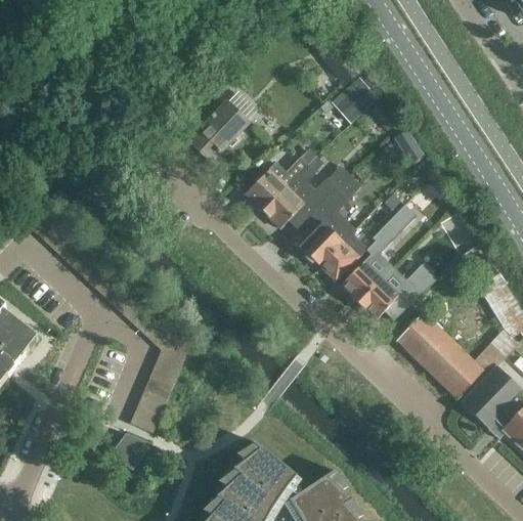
[(512,0),(522,15),(522,0),(512,0)]
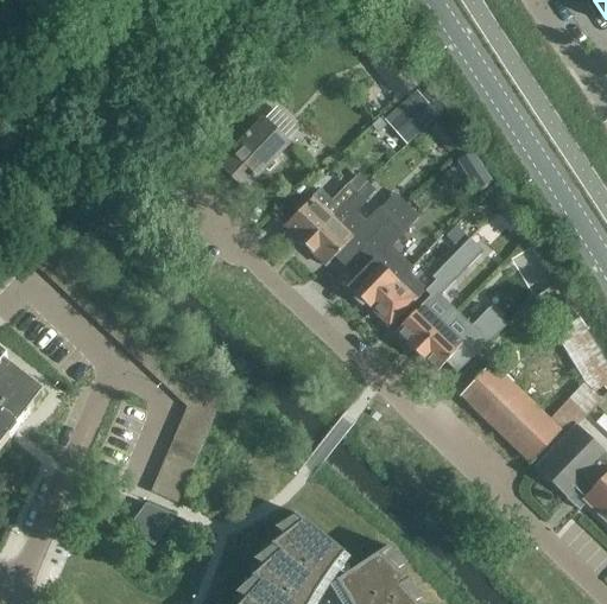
[(419,78),(396,49),(386,56),(411,86),(419,78)]
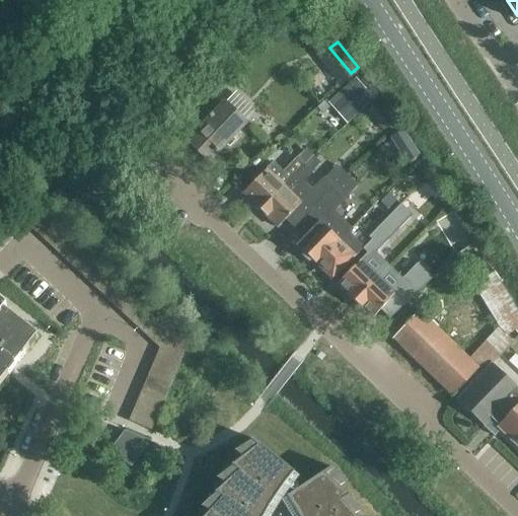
[(347,121),(375,95),(359,71),(351,76),(352,77),(327,99),(347,121)]
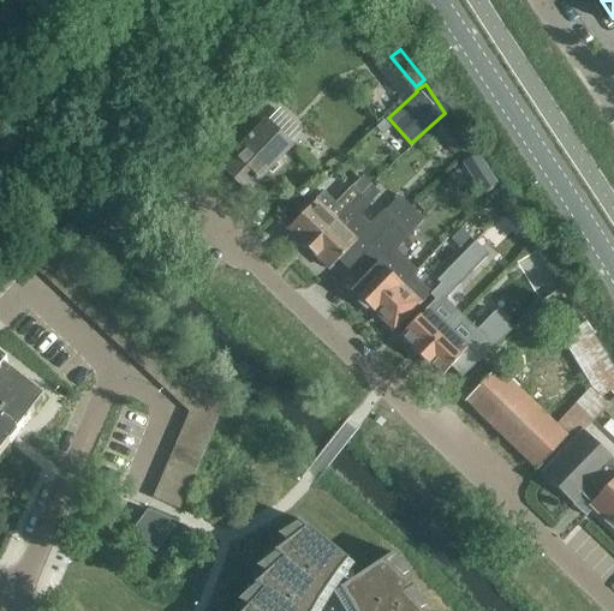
[(246,187),(290,143),(275,129),(266,119),(222,165),(246,187)]
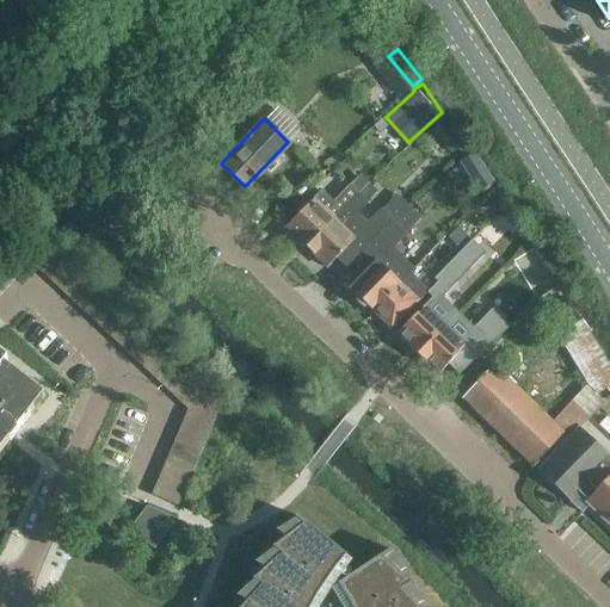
[(491,184),(479,168),(468,178),(481,194),(491,184)]
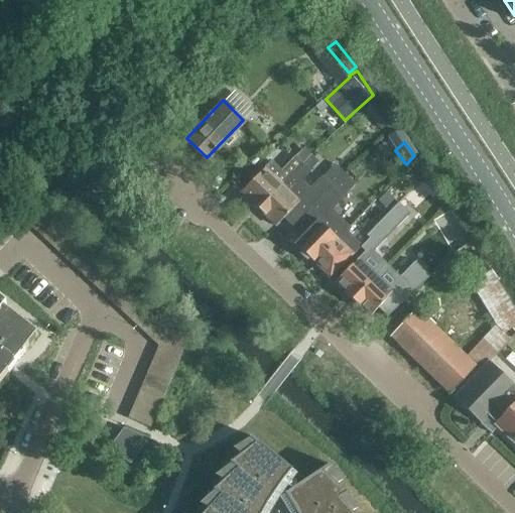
[(258,207),(302,161),(294,154),(273,175),(264,166),(241,190),(258,207)]
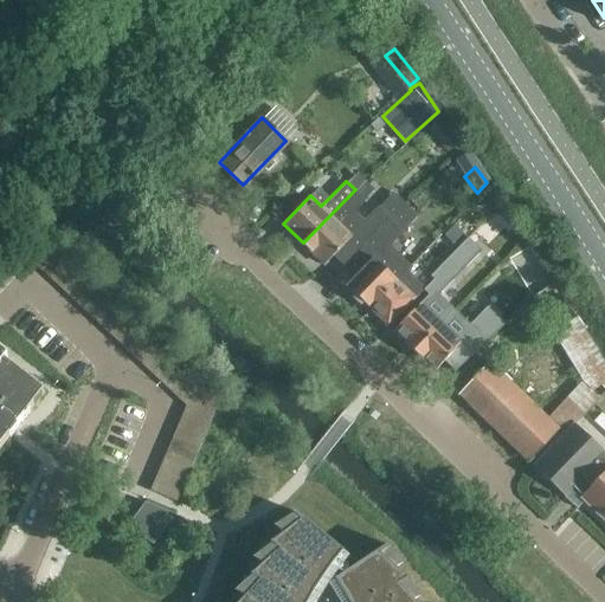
[(351,234),(340,224),(364,198),(355,189),(303,243),(323,263),(351,234)]
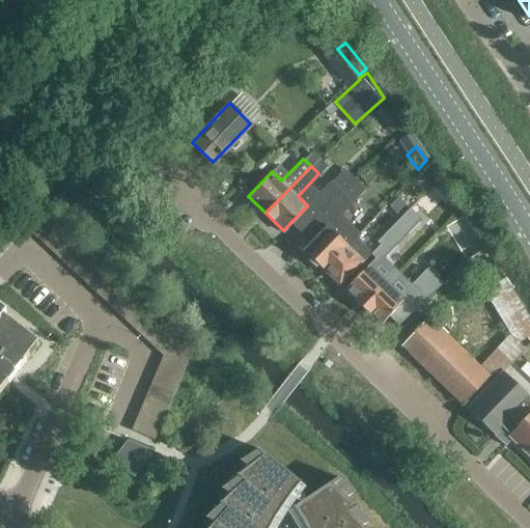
[(311,237),(356,192),(341,177),(297,222),(311,237)]
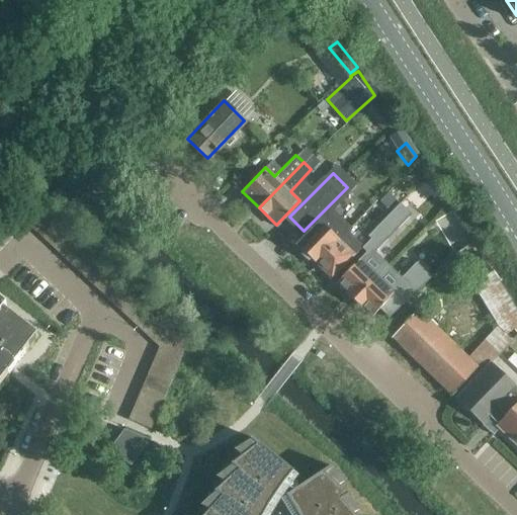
[(467,355),(418,308),(392,335),(450,393),(453,390),(457,394),(491,360),(516,332),(516,308),(475,238),(472,240),(453,206),(434,219),(435,220),(424,226),(431,237),(441,231),(497,324),(467,355)]
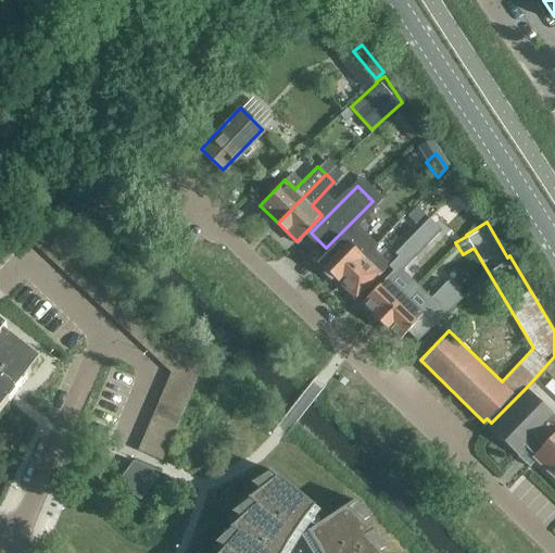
[(339,281),(363,254),(353,244),(358,239),(350,229),(318,262),(326,268),(323,271),(330,278),(333,275),(339,281)]
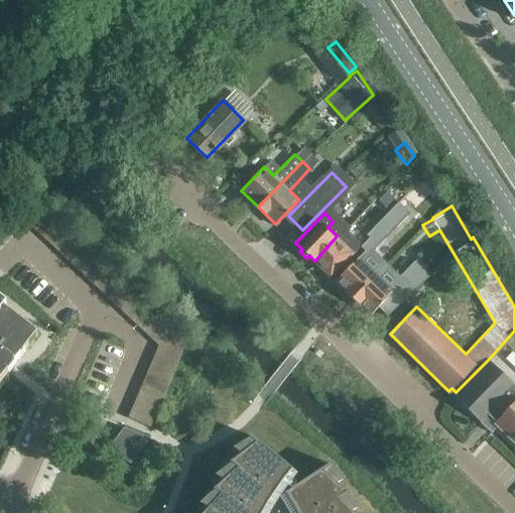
[(360,245),(369,236),(363,230),(354,239),(360,245)]
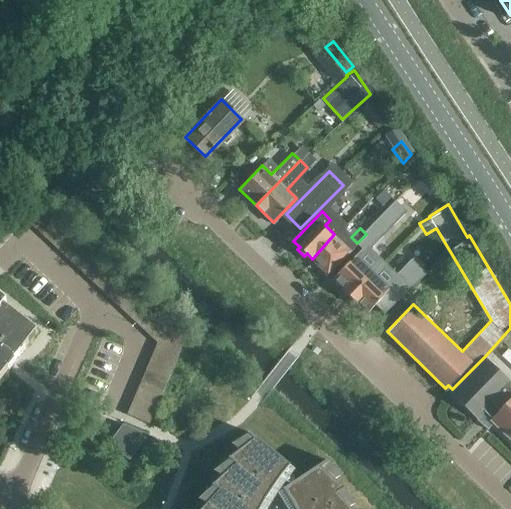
[(65,255),(82,237),(73,229),(56,247),(65,255)]
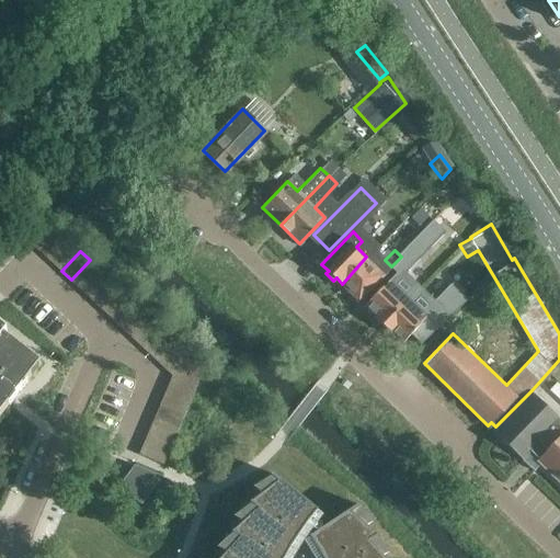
[(358,300),(384,274),(366,257),(342,284),(358,300)]
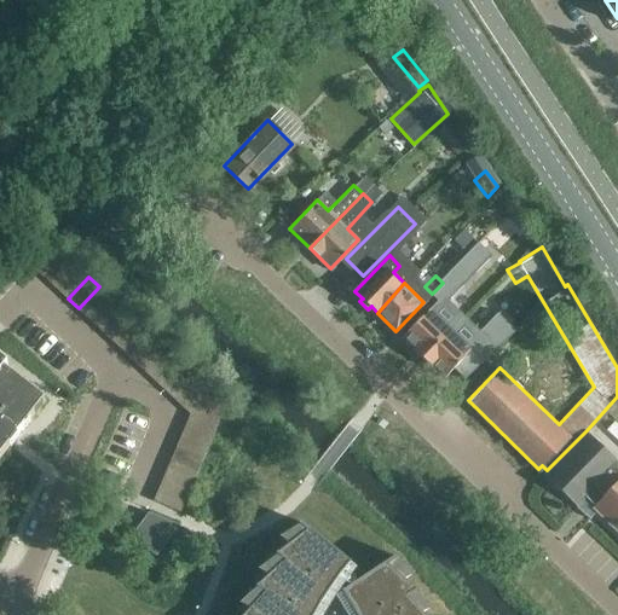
[(90,318),(109,297),(99,286),(79,308),(90,318)]
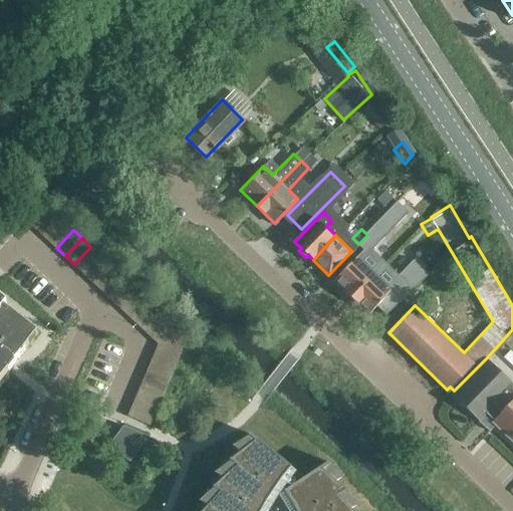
[(380,265),(385,261),(398,248),(392,242),(374,259),(380,265)]
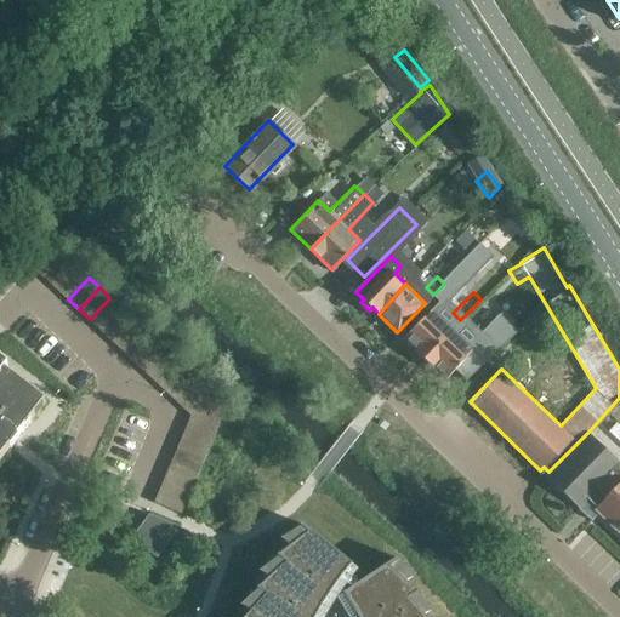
[(101,329),(120,308),(109,298),(90,319),(101,329)]
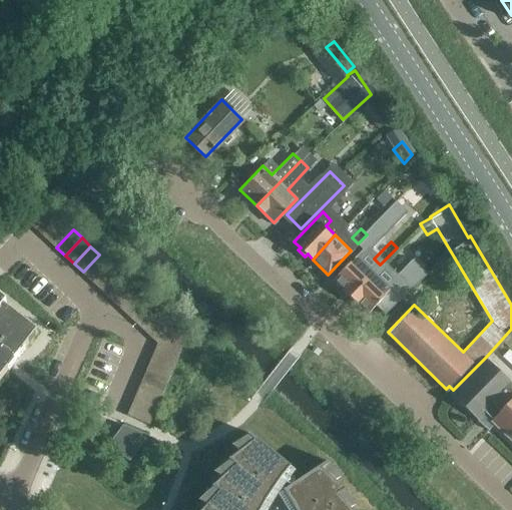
[(91,281),(108,263),(99,255),(83,272),(91,281)]
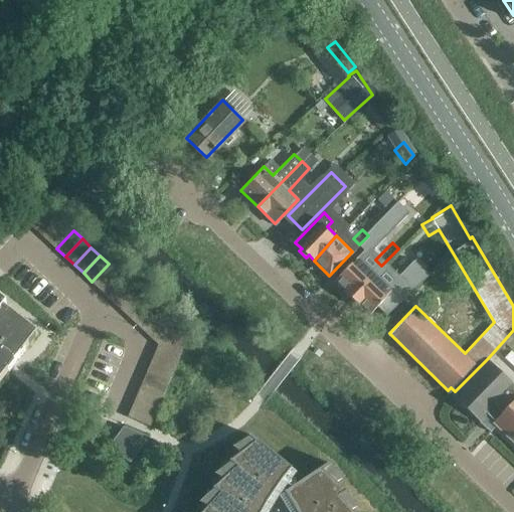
[(351,297),(374,273),(381,266),(375,260),(368,267),(357,256),(334,280),(351,297)]
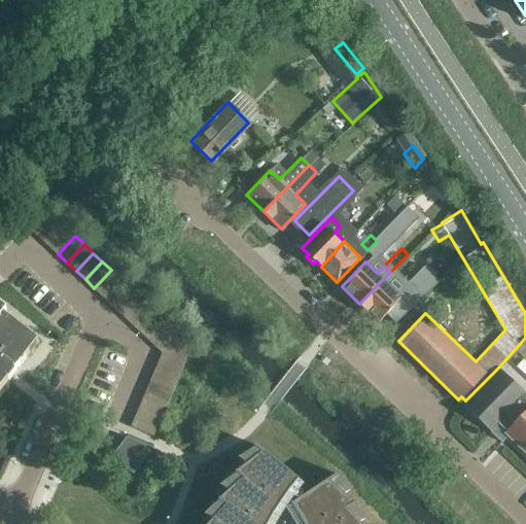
[(418,301),(413,295),(418,289),(394,268),(390,272),(383,279),(359,304),(377,320),(384,314),(394,324),(418,301)]
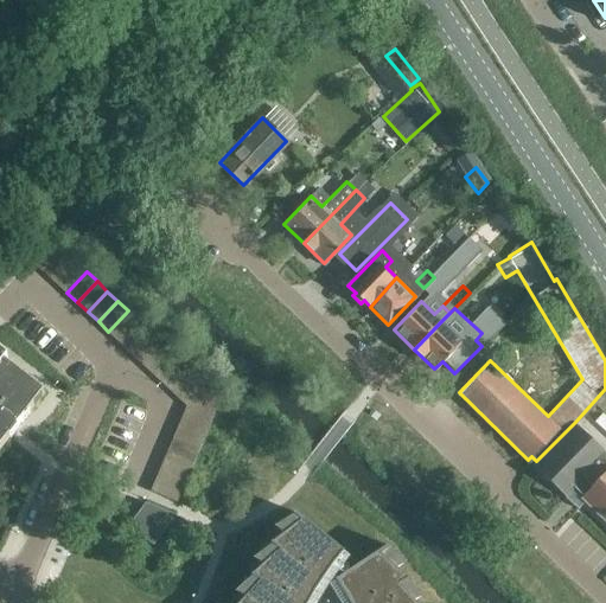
[(119,341),(138,320),(128,310),(108,332),(119,341)]
